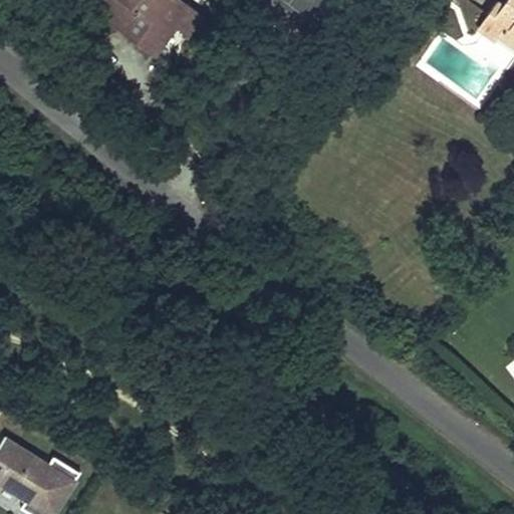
[(99,0),(99,1),(115,14),(109,21),(163,63),(198,19),(174,0),(99,0)]
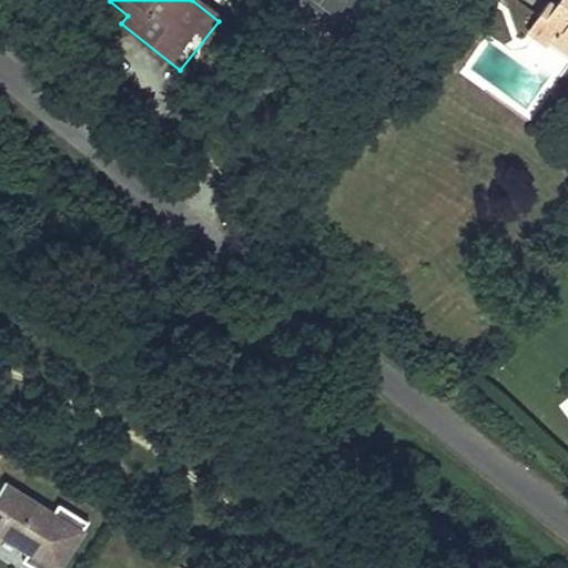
[(554,0),(548,0),(535,19),(554,33),(563,23),(567,27),(567,0),(555,0),(554,0)]
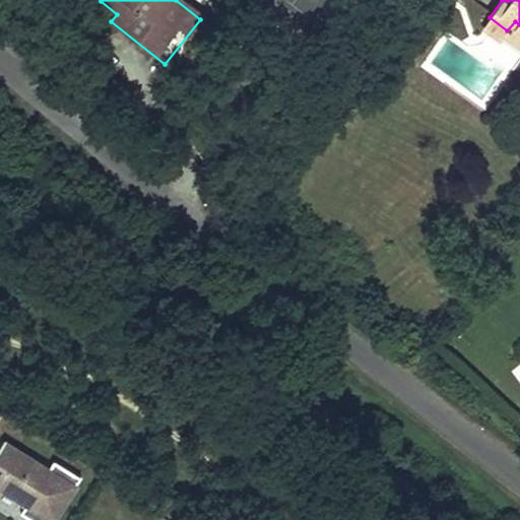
[(490,17),(485,21),(504,36),(507,30),(490,17)]
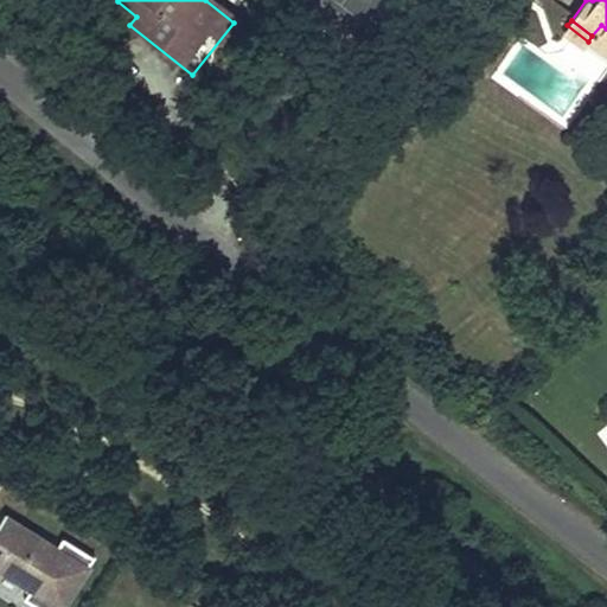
[(606,29),(601,25),(592,36),(606,46),(606,29)]
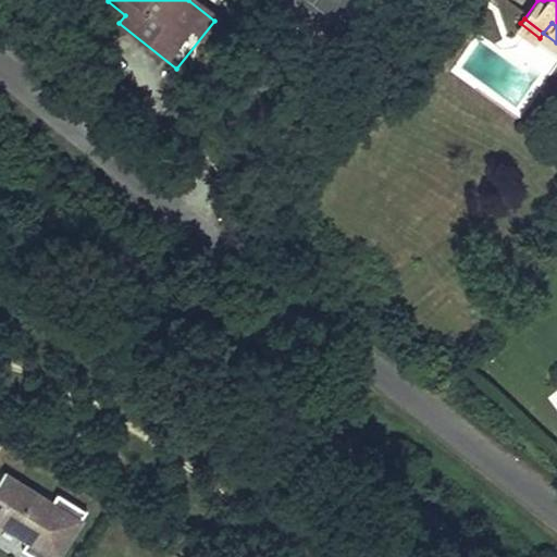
[(52,503),(3,473),(0,478),(0,522),(29,541),(24,551),(34,556),(58,556),(87,511),(58,494),(52,503)]
